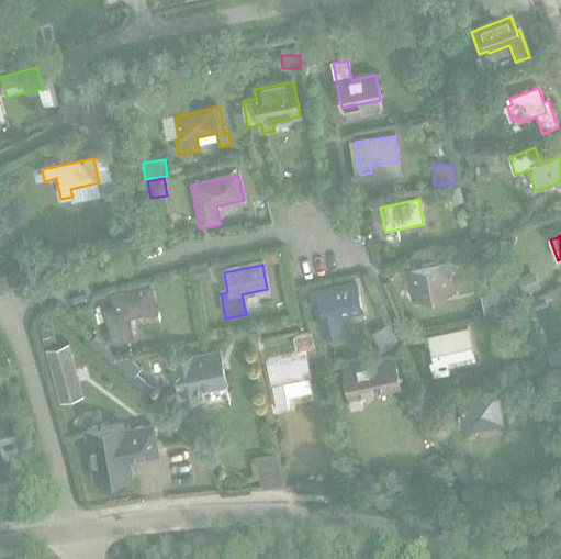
[(407,272),(413,297),(450,289),(446,265),(407,272)]
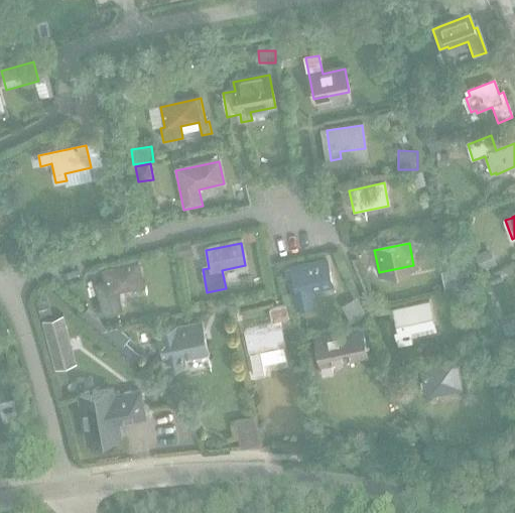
[(291,270),(299,308),(310,305),(306,290),(332,285),(327,262),(291,270)]
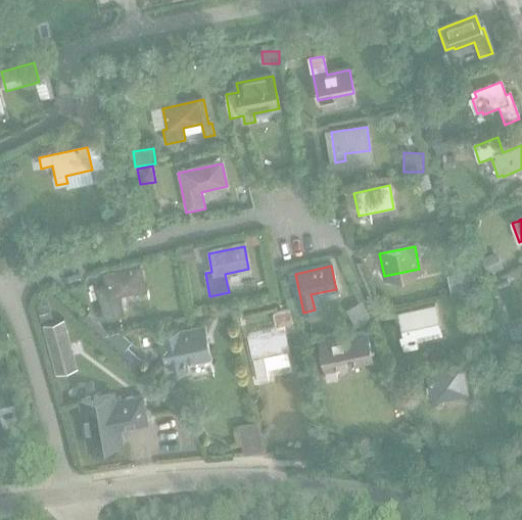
[(198,282),(202,281),(199,268),(186,271),(189,283),(184,285),(187,296),(191,295),(191,296),(201,294),(198,282)]
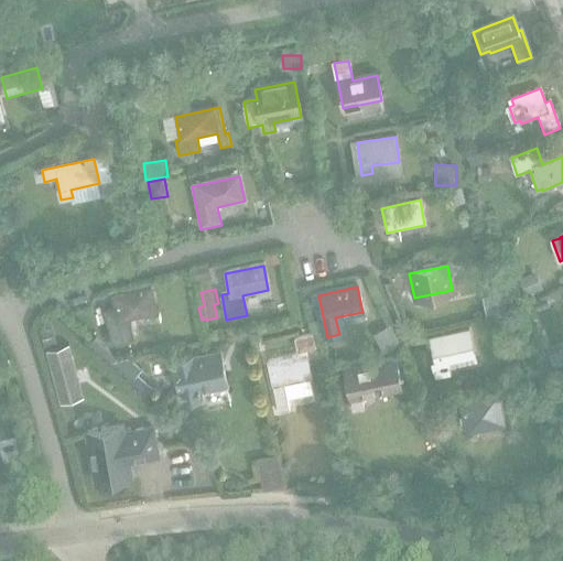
[(105,313),(111,346),(133,341),(129,321),(155,314),(151,290),(112,298),(115,311),(105,313)]
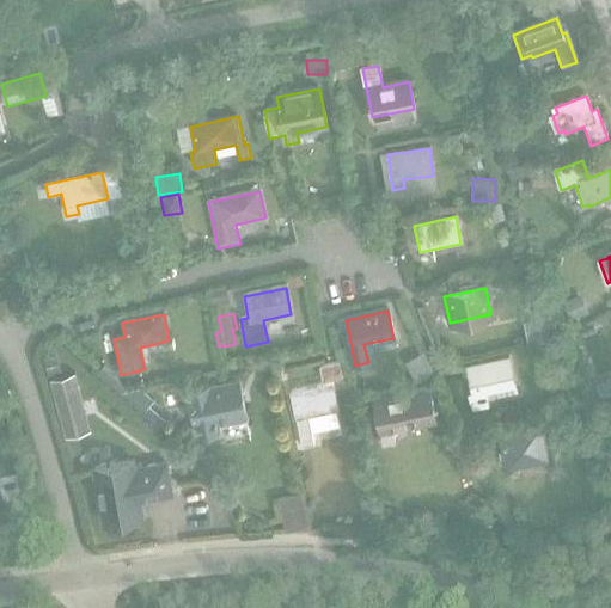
[(541,320),(525,323),(529,344),(544,342),(541,320)]
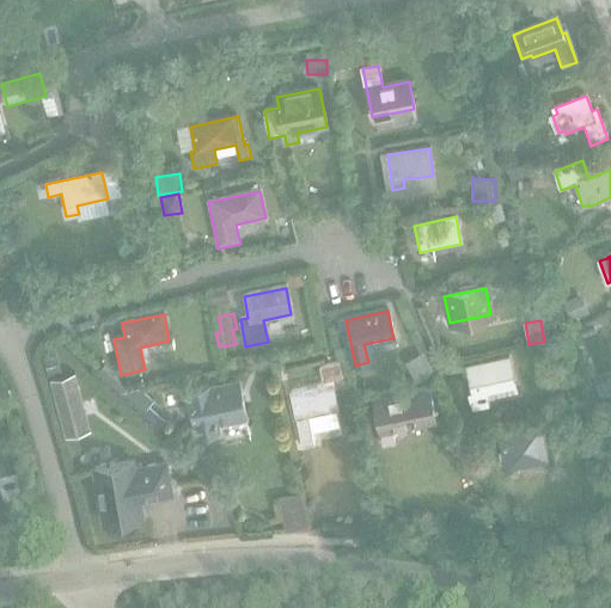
[(60,373),(56,357),(44,360),(49,376),(60,373)]
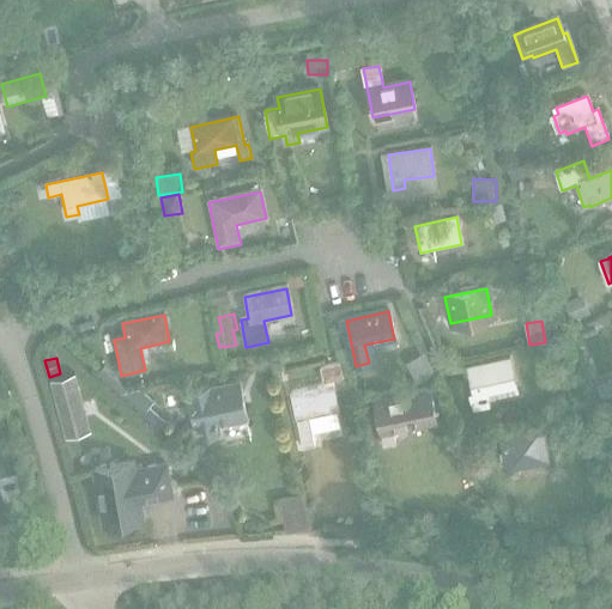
[(468,395),(473,412),(489,408),(485,393),(515,387),(509,359),(467,369),(473,394),(468,395)]
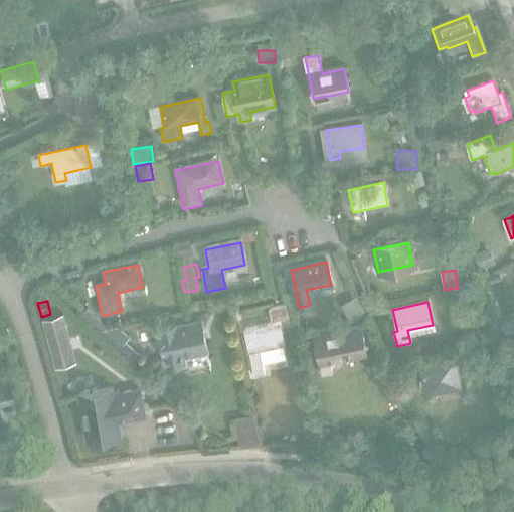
[(89,308),(80,317),(95,332),(109,330),(89,308)]
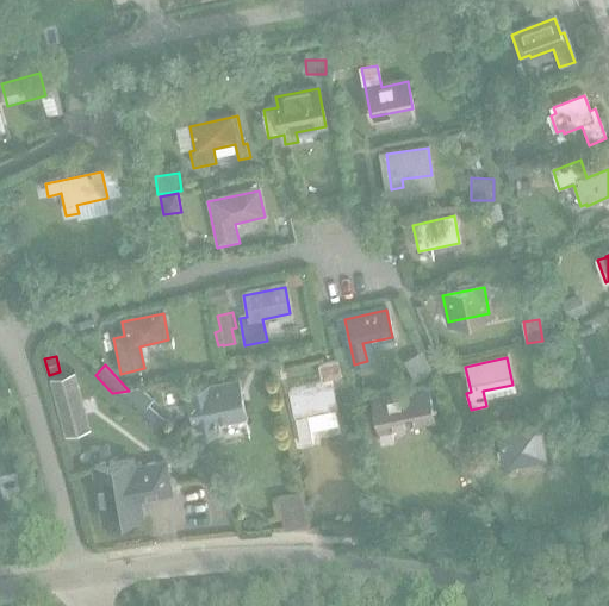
[(50,380),(66,438),(92,431),(76,373),(50,380)]
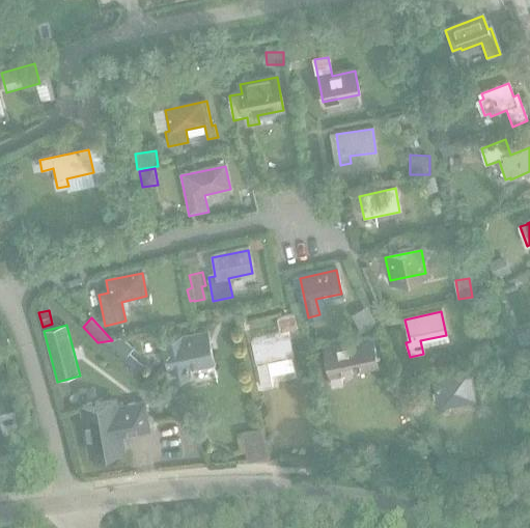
[(167,354),(172,380),(189,377),(186,361),(211,356),(206,333),(170,340),(172,353),(167,354)]
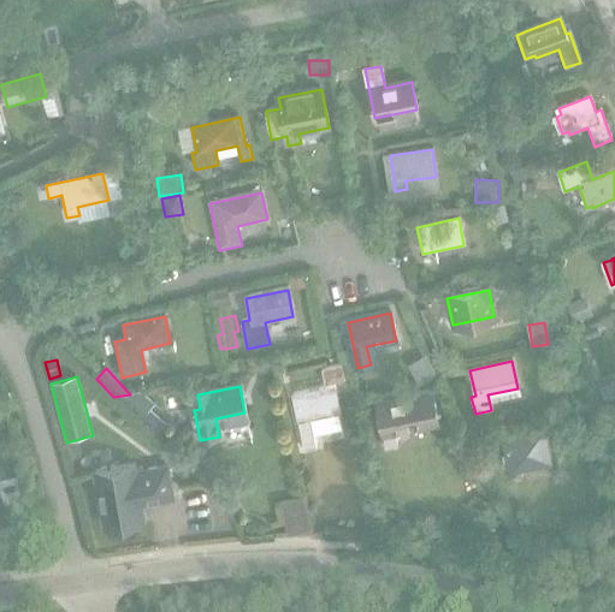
[(291,397),(303,452),(315,450),(313,437),(343,429),(333,387),(291,397)]
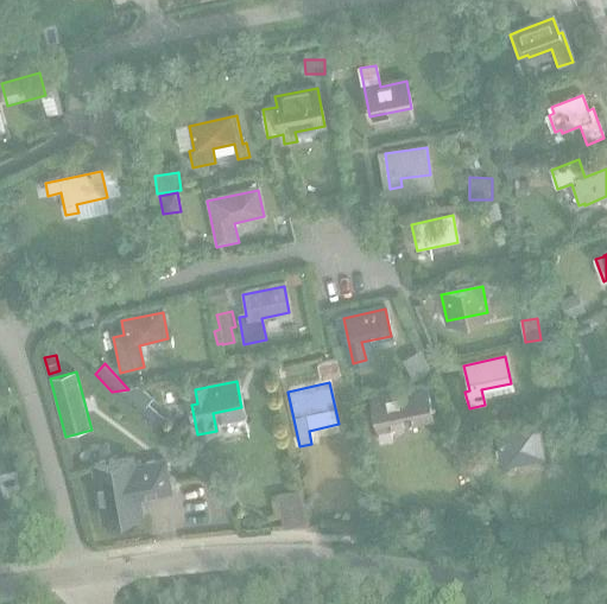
[(113,394),(155,431),(165,419),(149,405),(155,400),(140,387),(113,394)]
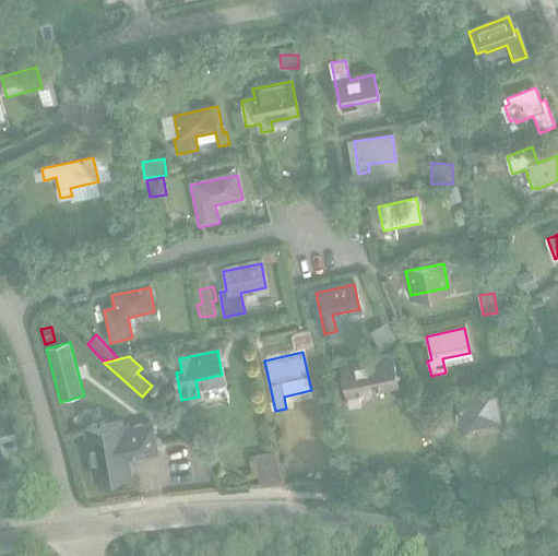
[(341,368),(348,410),(360,407),(357,390),(383,385),(400,381),(394,357),(341,368)]
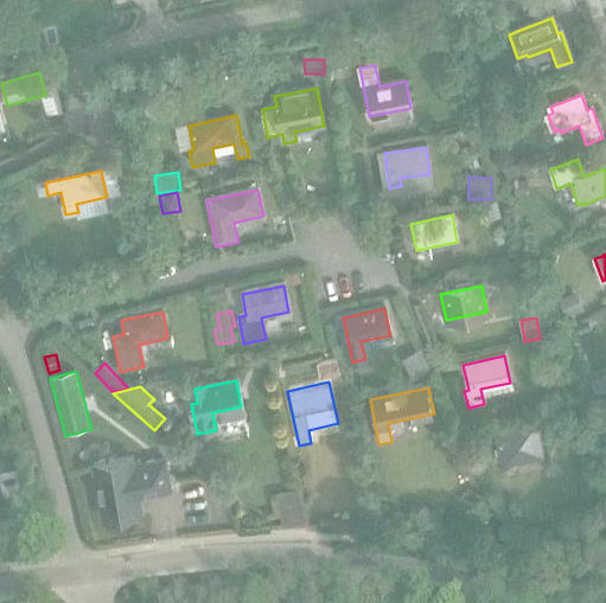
[(510,459),(511,466),(542,459),(535,425),(493,435),(499,461),(510,459)]
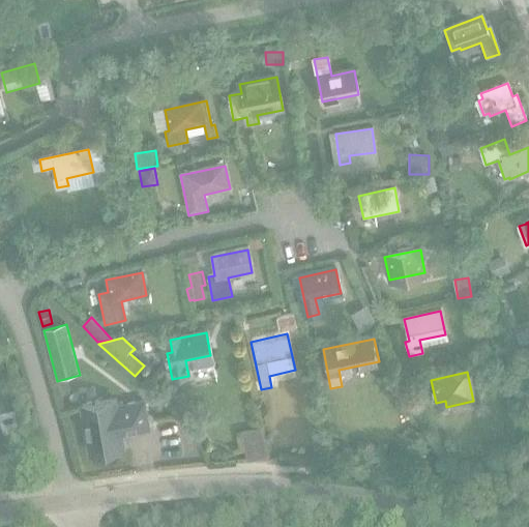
[(115,411),(114,405),(80,411),(89,460),(123,454),(120,438),(147,433),(142,406),(115,411)]
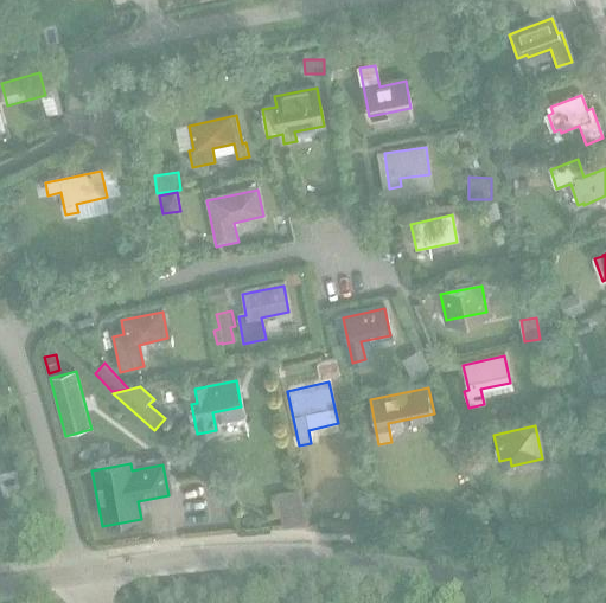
[(300,492),(276,496),(284,530),(307,525),(300,492)]
